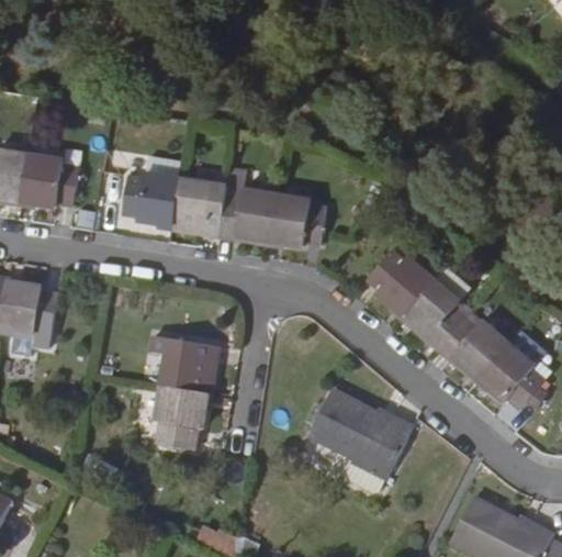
[(0,193),(21,198),(27,153),(0,148),(0,193)]
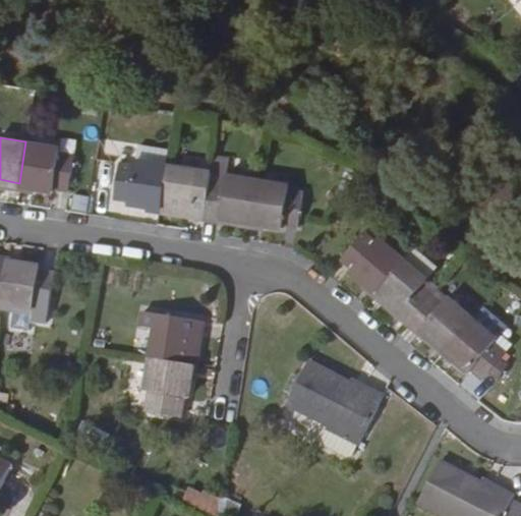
[(25,141),(19,183),(51,188),(52,184),(67,187),(72,153),(59,151),(59,147),(25,141)]
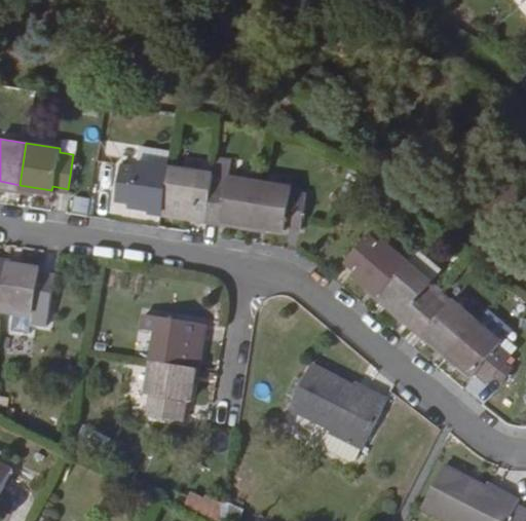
[(168,149),(139,144),(136,161),(166,166),(168,149)]
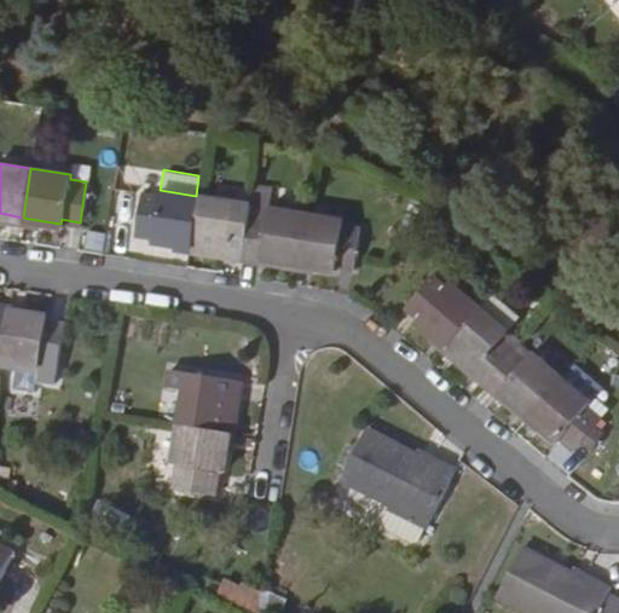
[(187,246),(196,196),(160,190),(160,194),(142,191),(134,232),(151,235),(151,240),(187,246)]
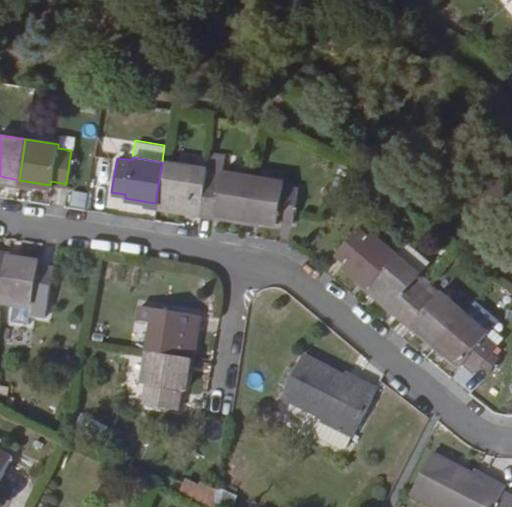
[(245,216),(251,176),(221,171),(222,163),(208,161),(206,169),(199,213),(213,216),(214,211),(245,216)]
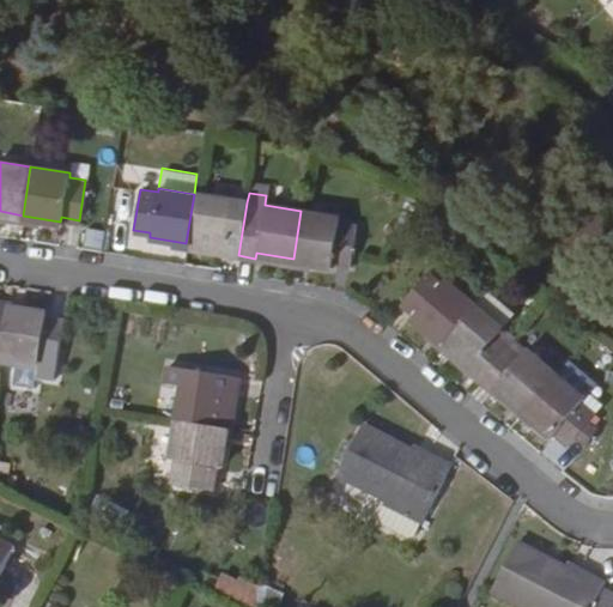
[(220,253),(238,255),(247,202),(194,194),(186,243),(222,248),(220,253)]
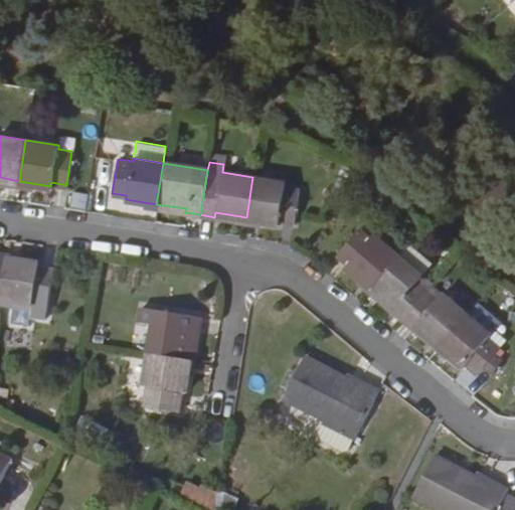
[(285,182),(252,177),(246,217),(278,223),(279,220),(292,222),(297,188),(284,186),(285,182)]
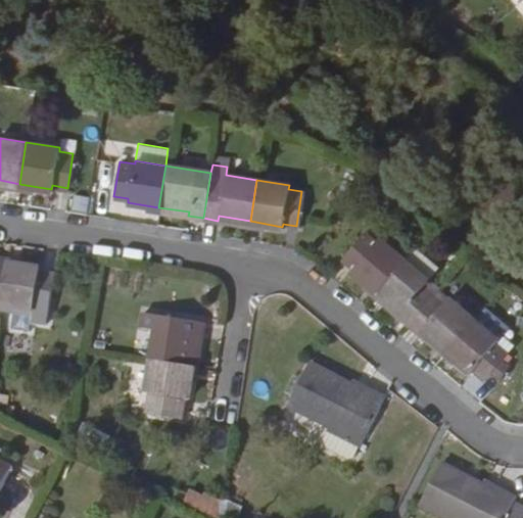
[(352,270),(375,290),(402,257),(379,237),(376,240),(366,231),(343,257),(355,267),(352,270)]
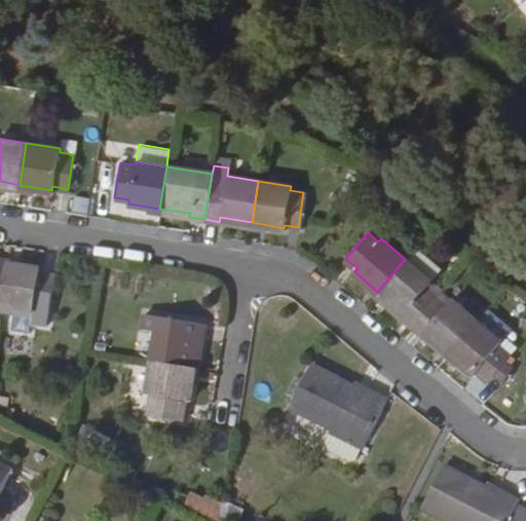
[(405,259),(377,292),(400,311),(398,314),(409,325),(434,295),(422,286),(428,280),(405,259)]
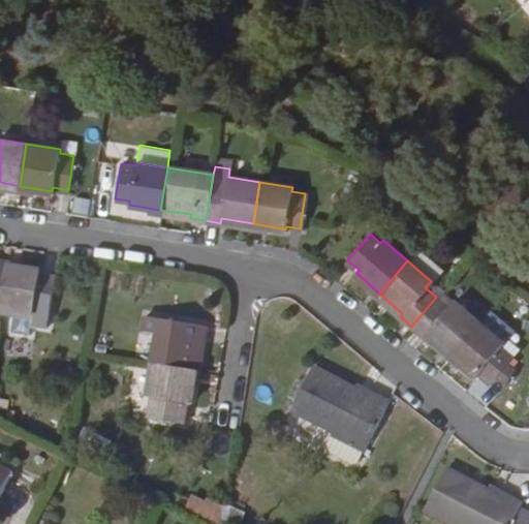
[(6,263),(0,300),(0,305),(33,311),(34,307),(49,309),(54,275),(39,272),(40,268),(6,263)]
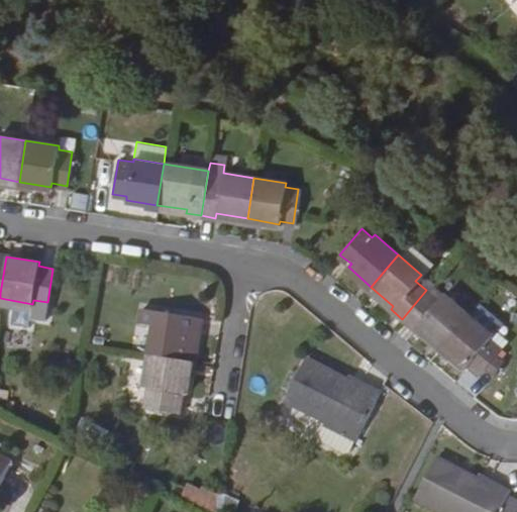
[(444,294),(432,284),(426,290),(439,301),(444,294)]
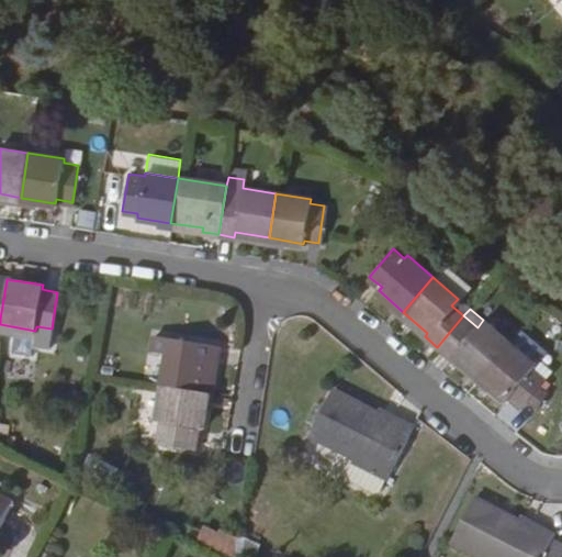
[(453,355),(478,376),(507,341),(483,320),(478,327),(463,315),(437,347),(450,358),(453,355)]
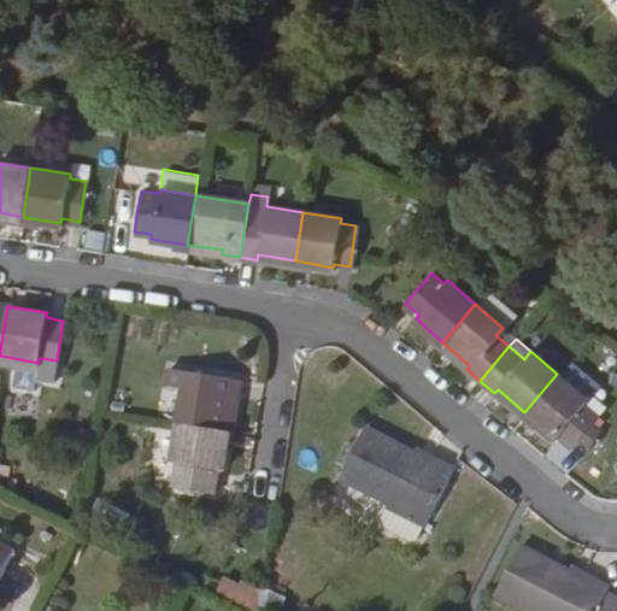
[(177,421),(227,428),(231,393),(238,394),(240,376),(194,369),(192,387),(182,386),(177,421)]
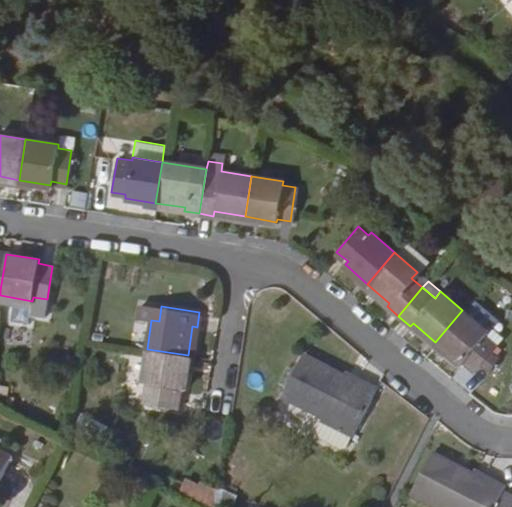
[(462,310),(435,342),(459,363),(463,359),(475,369),(495,344),(484,334),(486,331),(462,310)]
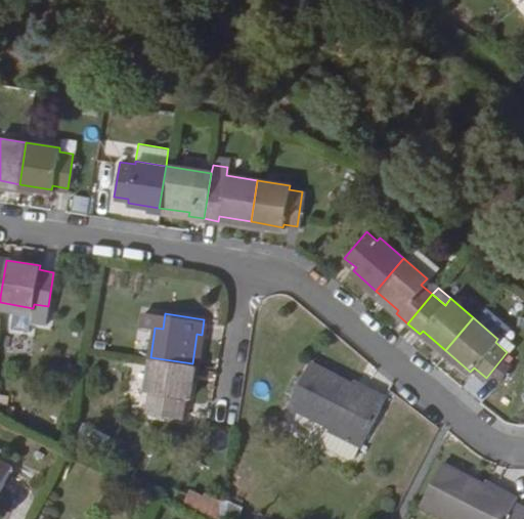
[(192,363),(150,357),(146,389),(149,390),(147,405),(182,412),(184,397),(188,397),(192,363)]
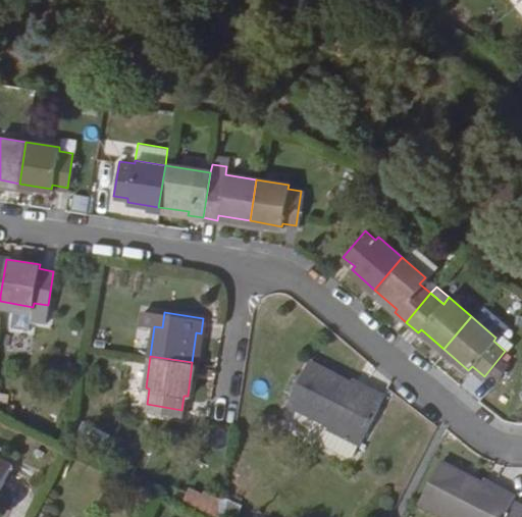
[(348,380),(307,359),(286,399),(328,420),(326,424),(358,441),(382,392),(360,380),(358,385),(348,380)]
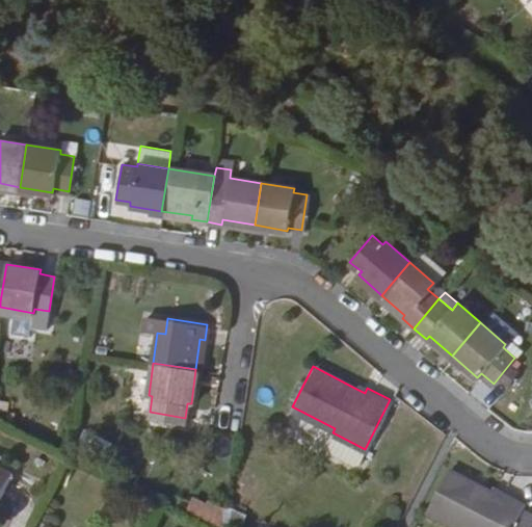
[(367,388),(357,383),(354,388),(365,393),(367,388)]
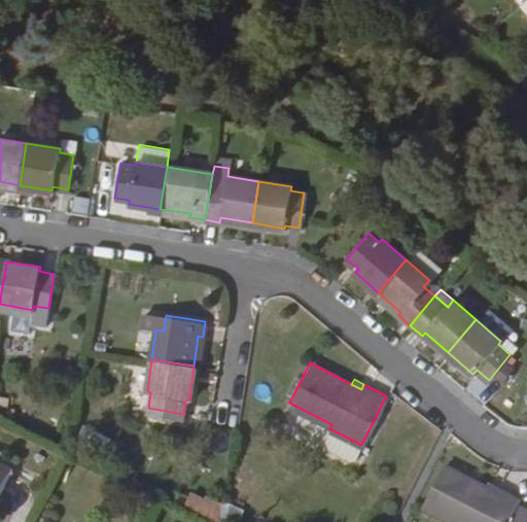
[(361,445),(329,428),(323,440),(326,444),(338,449),(336,452),(350,458),(351,456),(356,455),(361,445)]
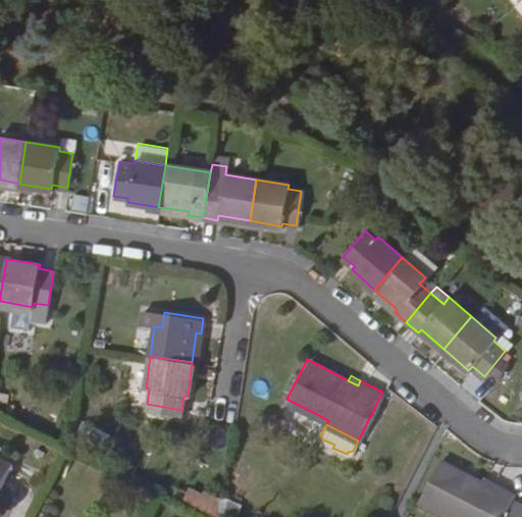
[(0,477),(8,461),(0,457),(0,477)]
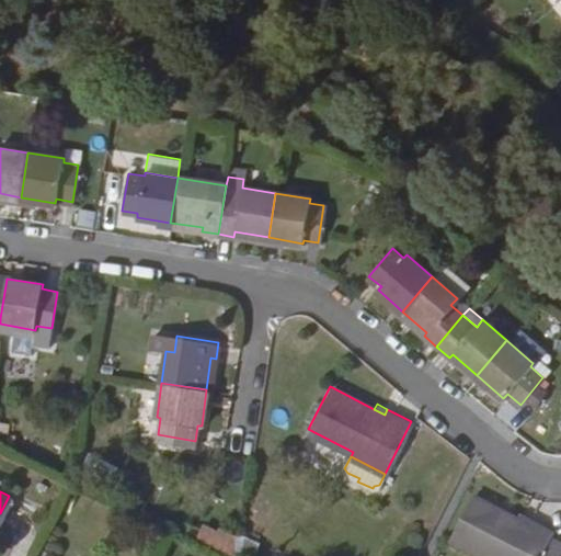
[(516,518),(470,495),(448,537),(484,555),(559,555),(560,552),(560,541),(548,535),(551,529),(528,518),(525,522),(516,518)]
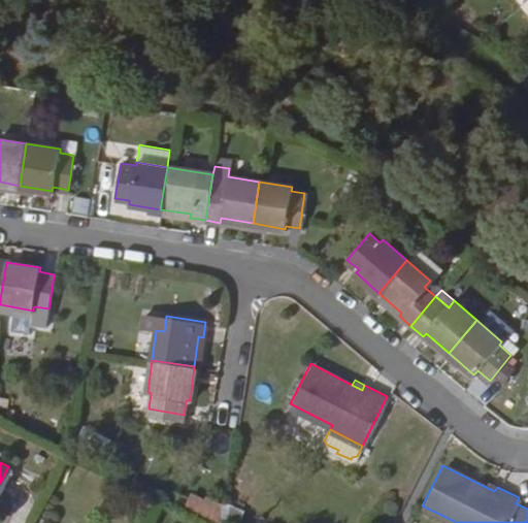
[(497,487),(488,482),(486,487),(494,491),(497,487)]
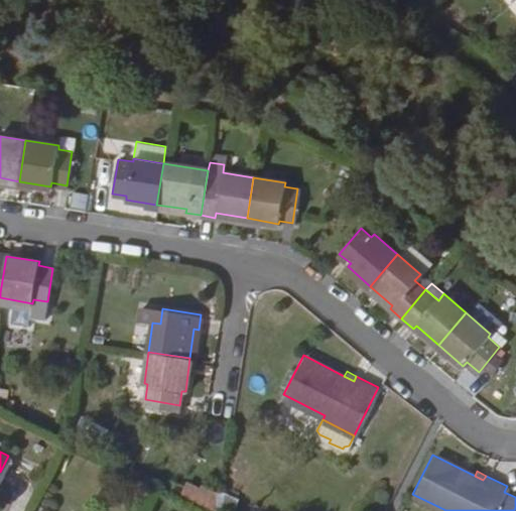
[(183,497),(210,510),(215,510),(219,493),(189,485),(183,497)]
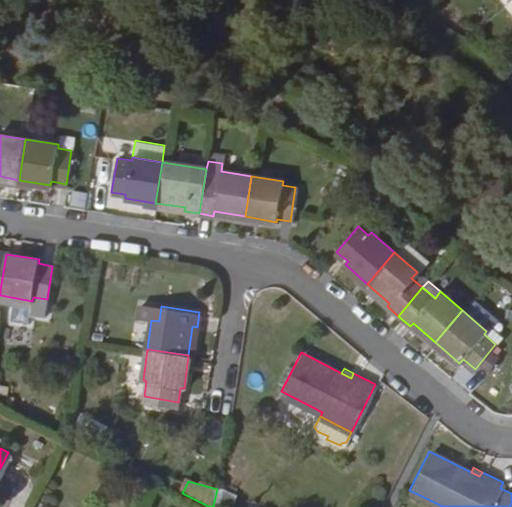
[(217,485),(217,489),(213,506),(224,506),(231,492),(217,485)]
